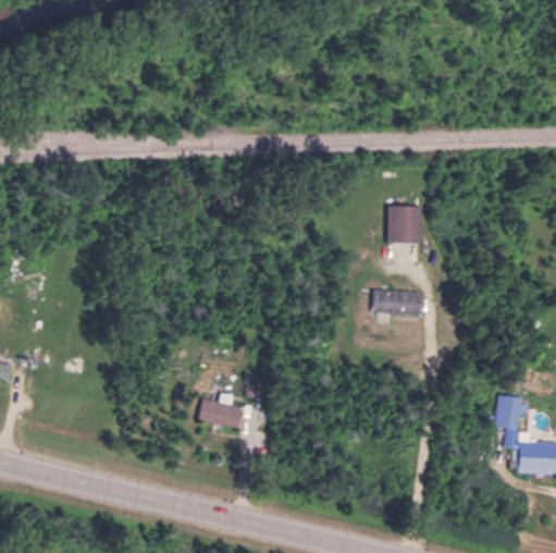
[(421,207),(388,207),(388,243),(421,243),(421,207)]
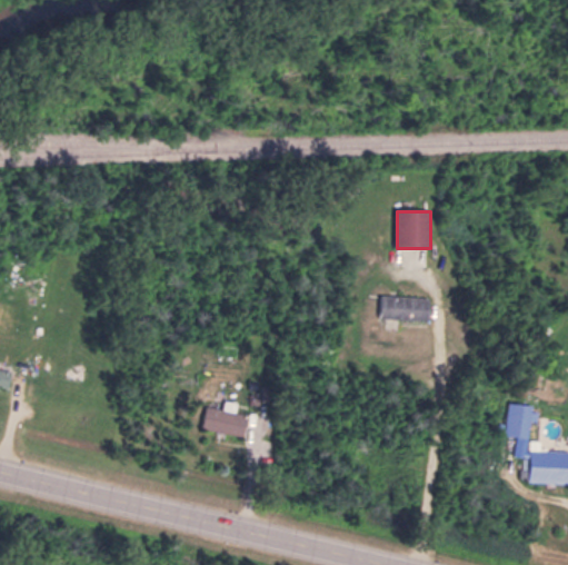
[(429,320),(429,298),(379,298),(379,320),(429,320)]
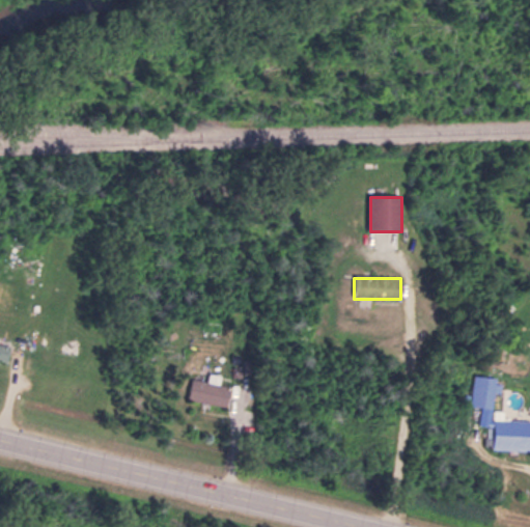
[(14,345),(0,341),(0,363),(8,366),(14,345)]
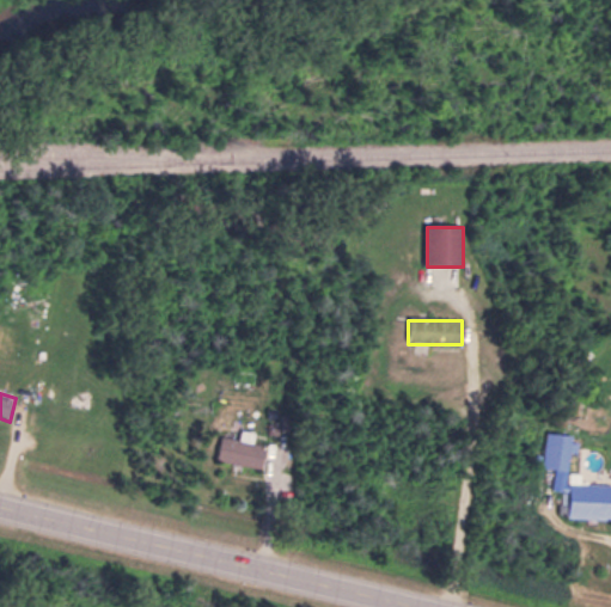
[(569,473),(574,437),(548,434),(542,470),(569,473)]
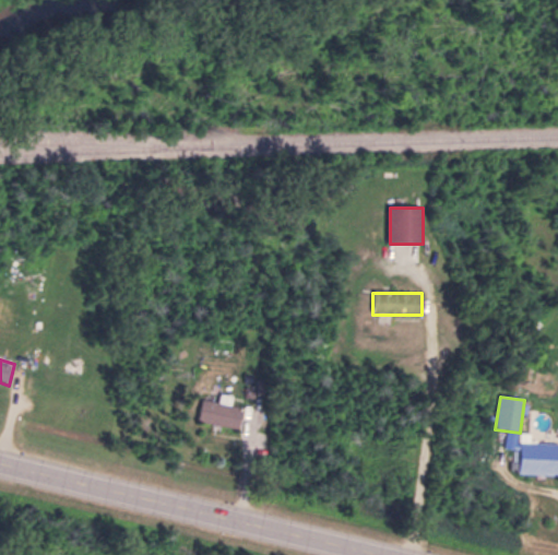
[(240,429),(245,408),(202,401),(198,422),(240,429)]
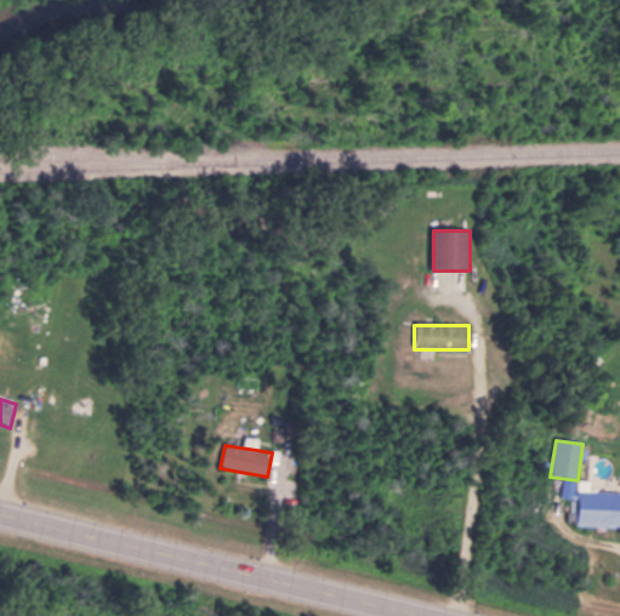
[(619,494),(580,492),(579,529),(619,530),(619,494)]
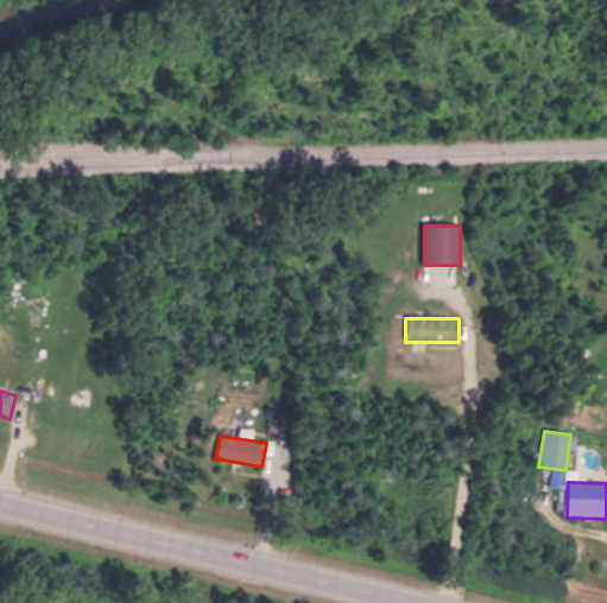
All buildings are outlined.
